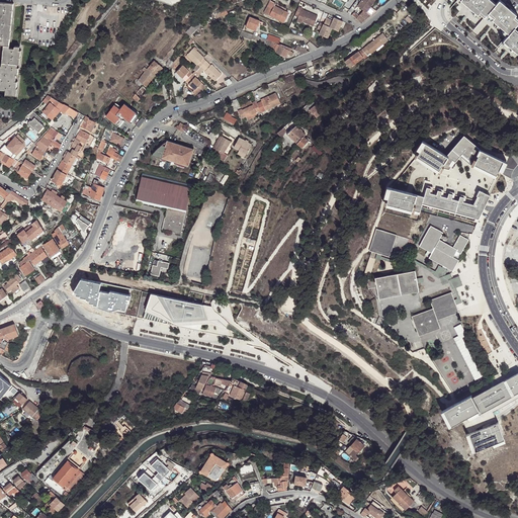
[(374,0),(361,0),(357,5),(363,10),(366,12),(374,0)]
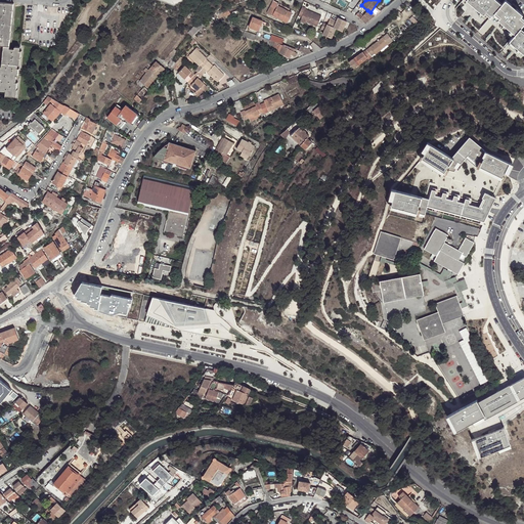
[(494,12),(496,10),(503,4),(497,0),(468,0),(483,13),(485,11),(487,10),(492,15),(494,12)]
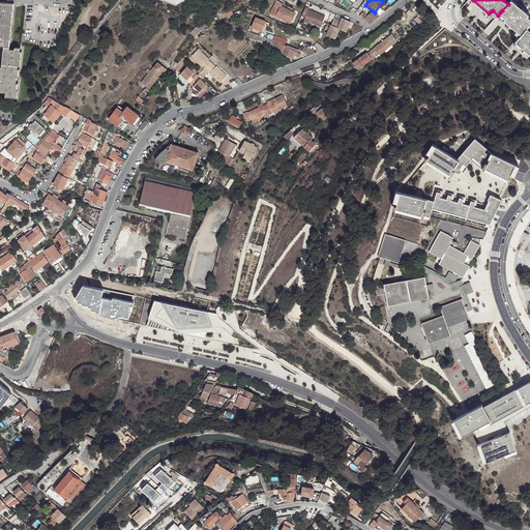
[(505,20),(522,33),(526,29),(527,27),(529,23),(529,21),(526,18),(527,16),(529,13),(512,0),(511,0),(508,4),(502,10),(507,16),(506,18),(504,19),(505,20)]
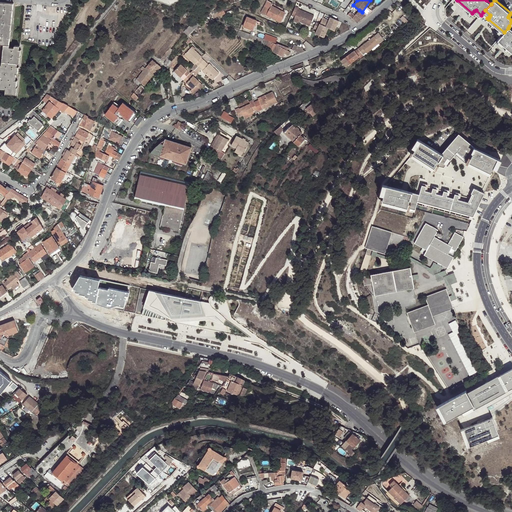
[(261,12),(267,15),(271,6),(272,3),(267,1),(261,12)]
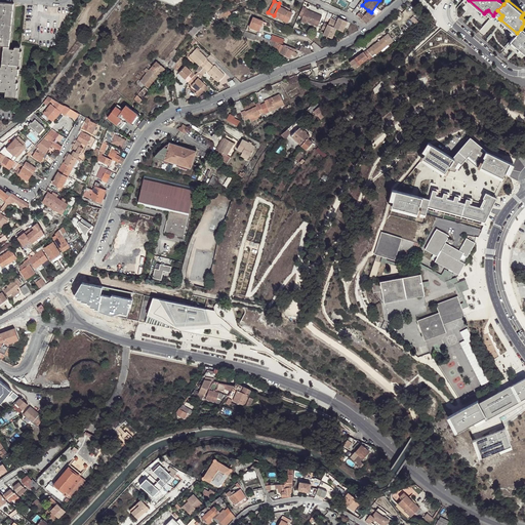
[(0,45),(4,46),(10,47),(12,47),(16,4),(0,2),(0,45)]
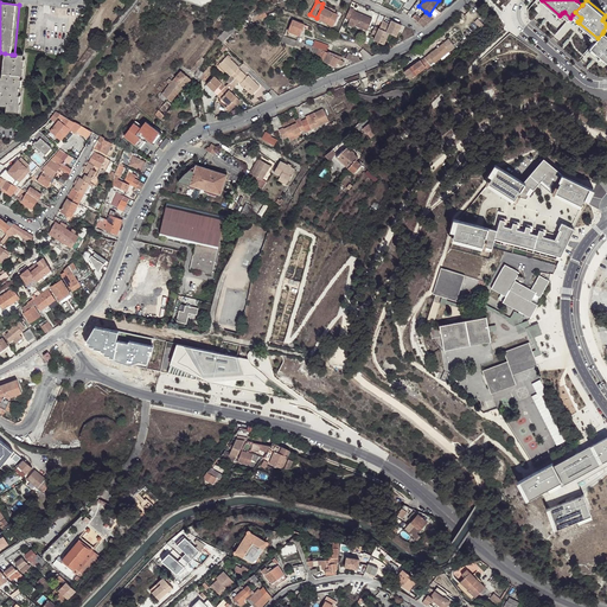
[(321,7),(317,18),(327,23),(332,12),(321,7)]
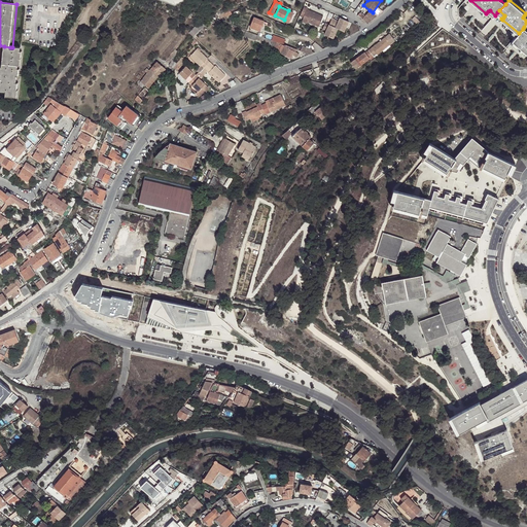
[(307,8),(304,7),(300,16),(304,18),(303,19),(309,21),(308,22),(318,27),(323,16),(307,10),(307,8)]
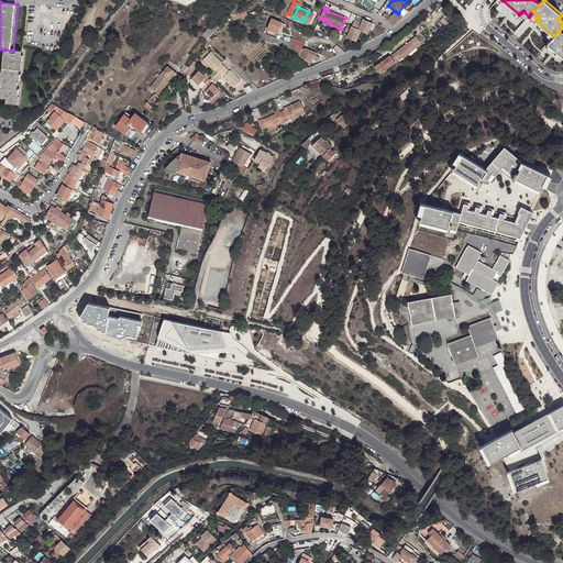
[(395,11),(387,20),(393,24),(403,17),(398,13),(395,11)]
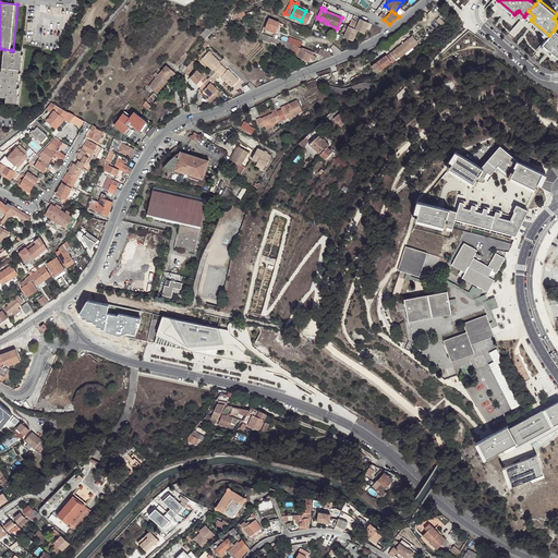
[(351,20),(349,26),(346,33),(344,37),(353,41),(358,31),(364,34),(368,23),(360,19),(358,23),(351,20)]
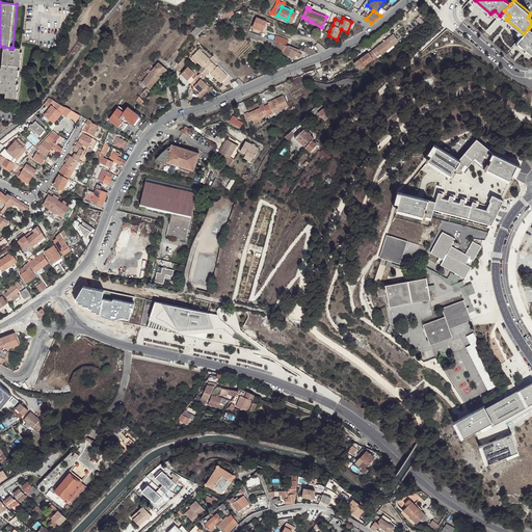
[(266,33),(270,23),(260,19),(256,29),(266,33)]
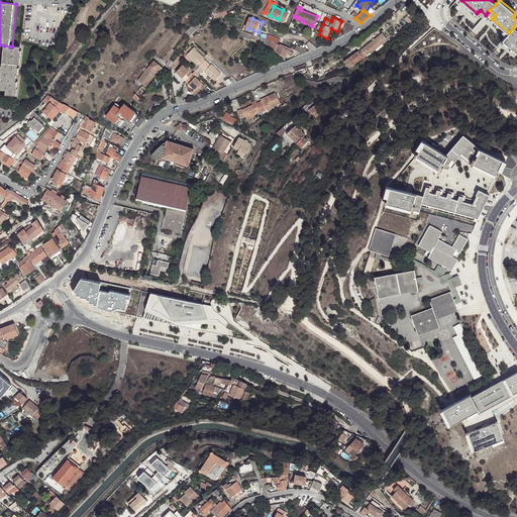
[(186,31),(190,35),(201,24),(197,20),(186,31)]
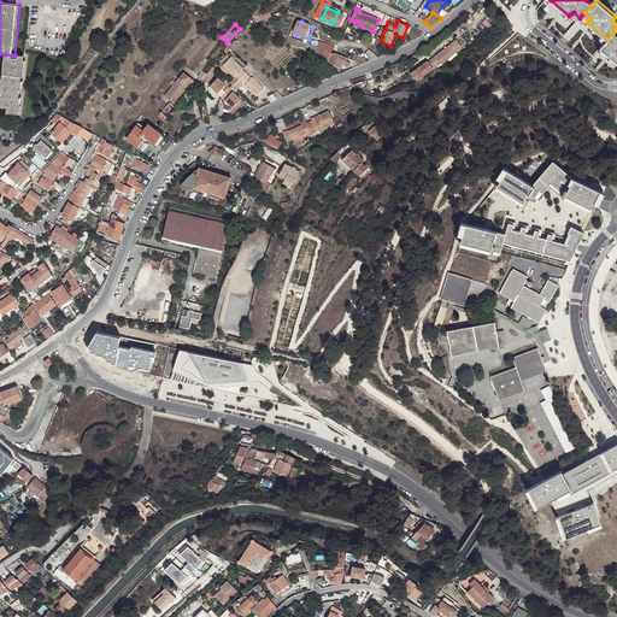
[(600,47),(616,60),(616,39),(612,34),(607,39),(600,47)]
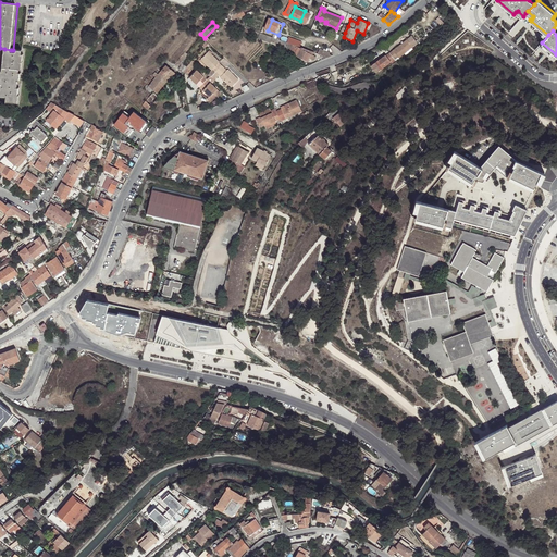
[(273,38),(260,34),(259,39),(272,44),(273,40),(273,38)]
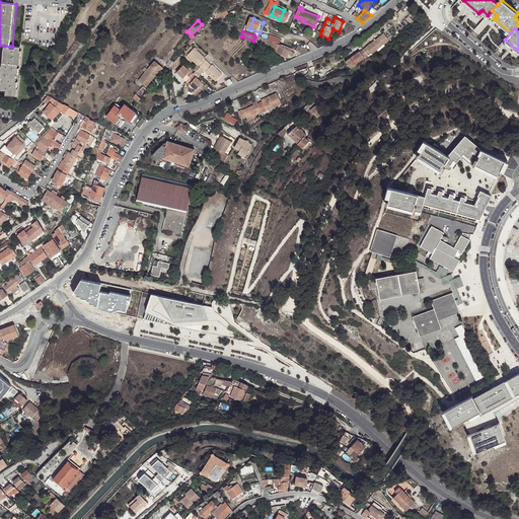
[(379,36),(385,44),(389,41),(384,33),(379,36)]
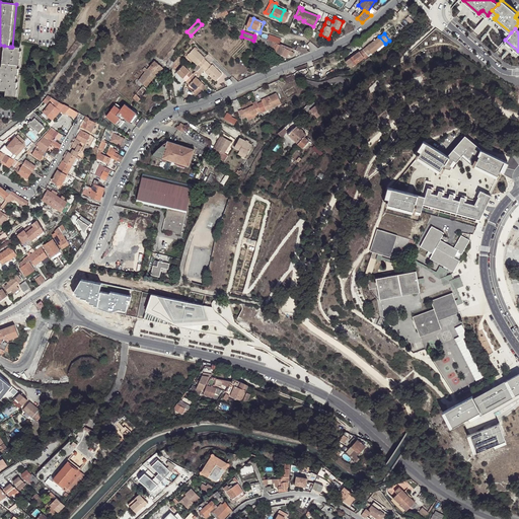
[(282,40),(270,34),(269,40),(281,44),(282,40)]
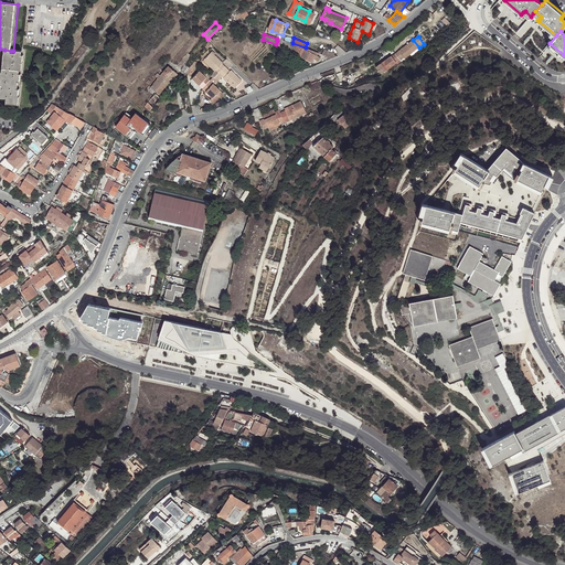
[(419,48),(413,40),(392,55),(391,55),(382,62),(387,68),(396,62),(400,60),(401,60),(404,57),(404,59),(419,48)]
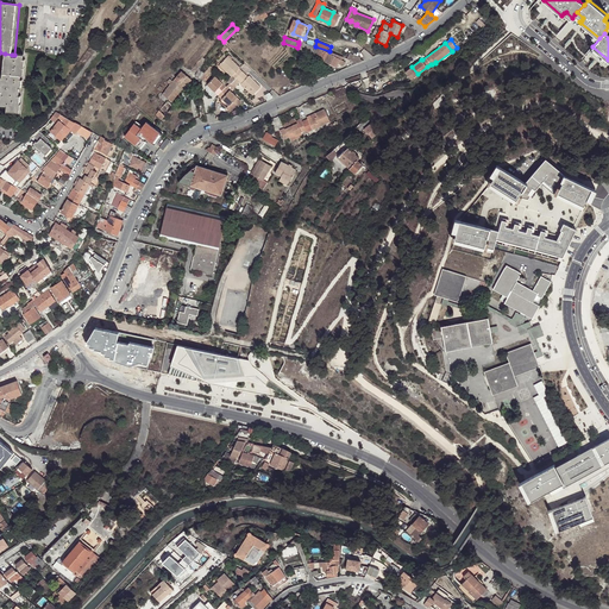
[(318,58),(321,50),(315,48),(313,46),(312,49),(311,55),(318,58)]
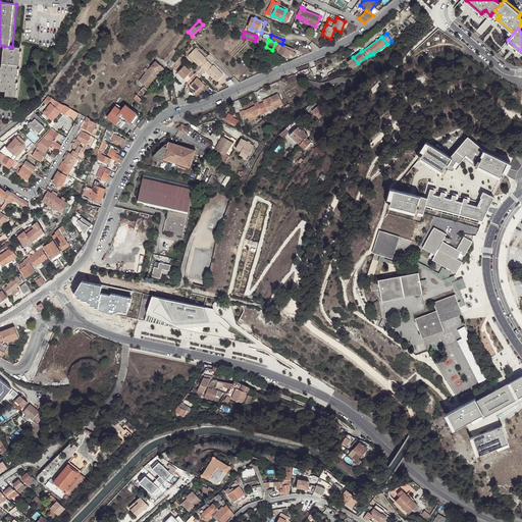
[(291,54),(293,51),(282,47),(278,44),(274,50),(289,58),(291,54)]
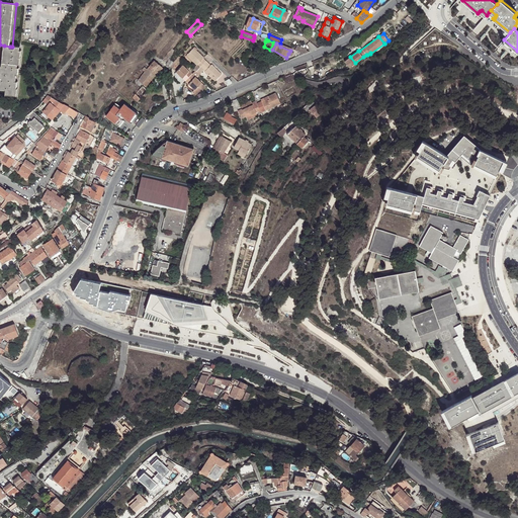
[(0,74),(0,89),(7,90),(6,95),(17,96),(18,88),(18,81),(16,81),(17,75),(19,75),(20,68),(18,68),(18,65),(20,65),(22,51),(20,51),(20,48),(15,47),(15,50),(10,49),(10,47),(4,46),(2,66),(0,66),(0,72),(1,73),(1,75),(0,74)]
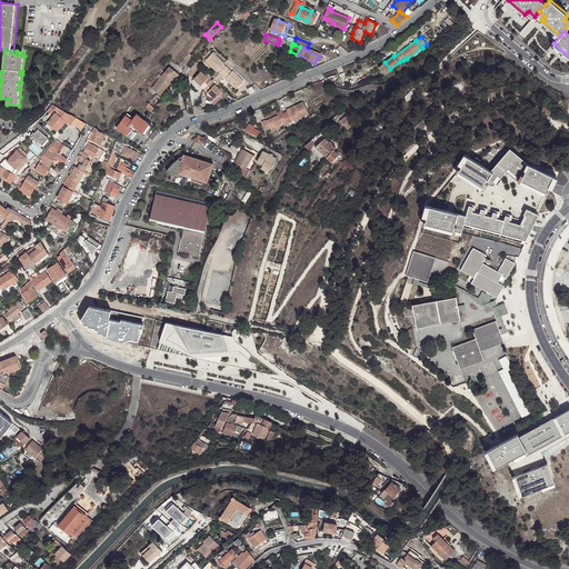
[(222,78),(228,71),(222,66),(222,65),(211,55),(203,62),(215,73),(216,72),(222,78)]
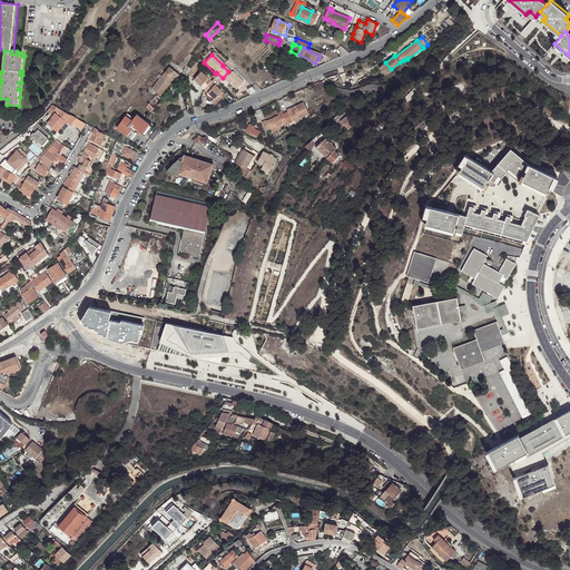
[(179,66),(182,68),(183,69),(184,68),(184,67),(189,59),(187,57),(180,65),(179,66)]
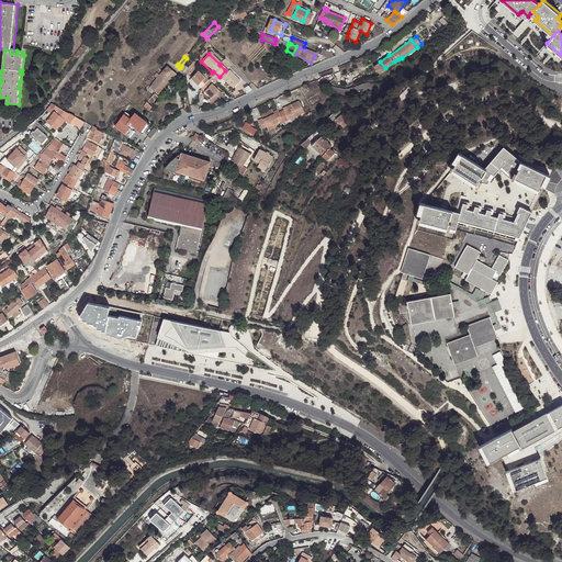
[(188,70),(190,68),(187,66),(184,65),(182,68),(180,70),(184,74),(188,70)]
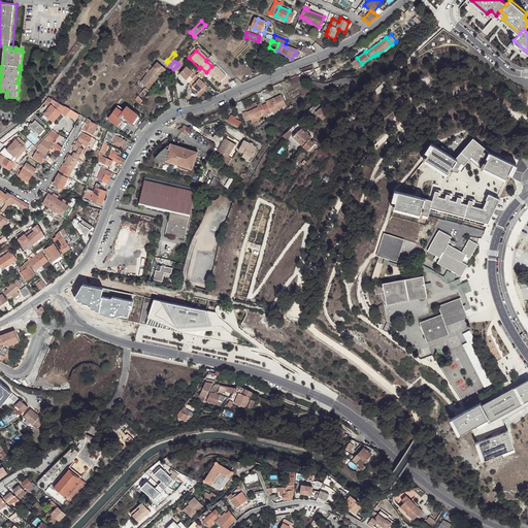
[(147,73),(155,80),(166,69),(161,65),(159,62),(154,67),(151,70),(147,73)]
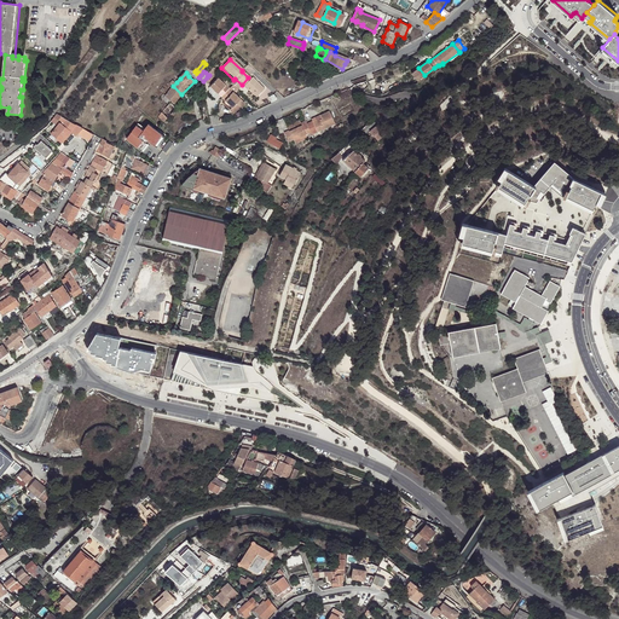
[(264,91),(252,79),(243,87),(256,98),(264,91)]
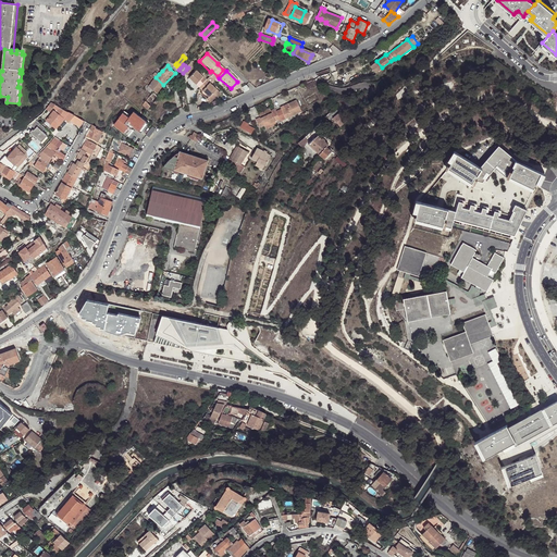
[(192,83),(196,87),(210,99),(217,91),(196,73),(189,81),(192,83)]
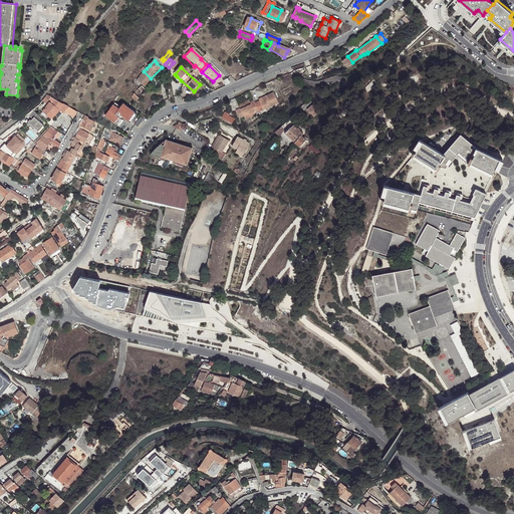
[(149,80),(151,78),(144,71),(138,79),(142,82),(145,85),(149,80)]
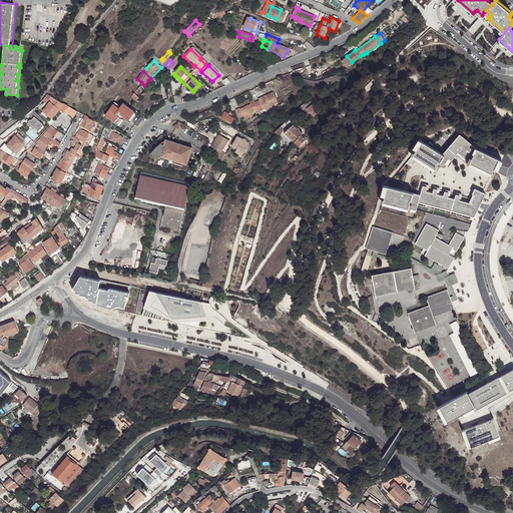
[(131,96),(136,101),(146,91),(141,86),(131,96)]
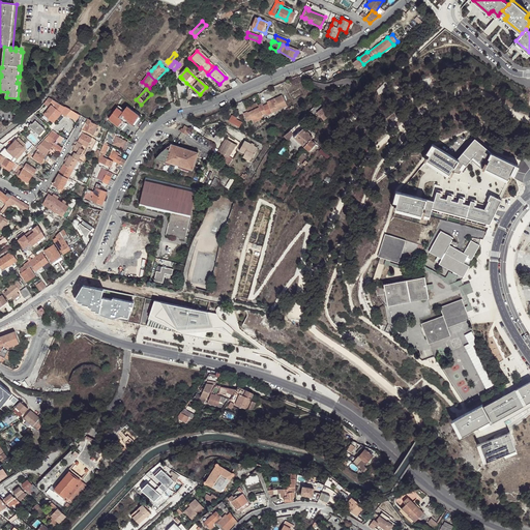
[(265,109),(267,113),(268,115),(289,106),(284,94),(275,98),(277,101),(270,105),(269,104),(264,106),(265,109)]
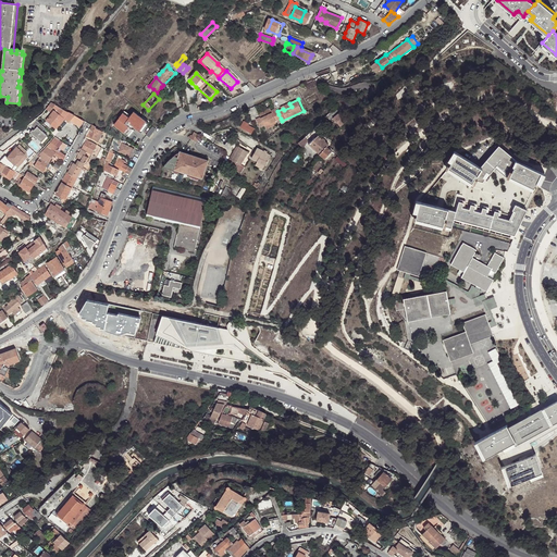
[(51,102),(47,109),(50,111),(53,107),(56,104),(51,102)]
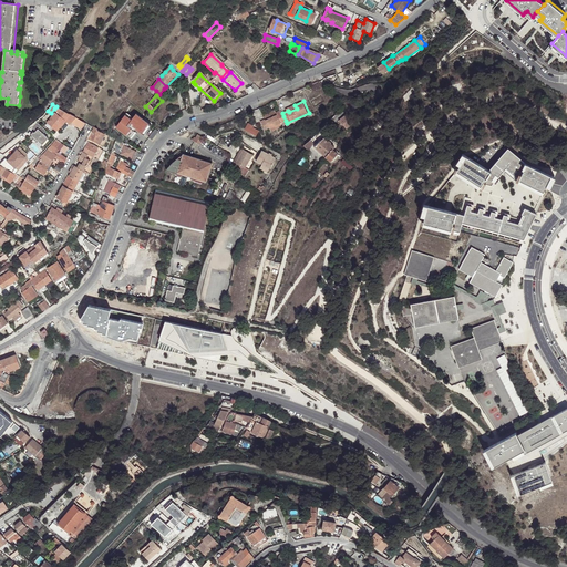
[(57,106),(54,109),(63,115),(66,112),(57,106)]
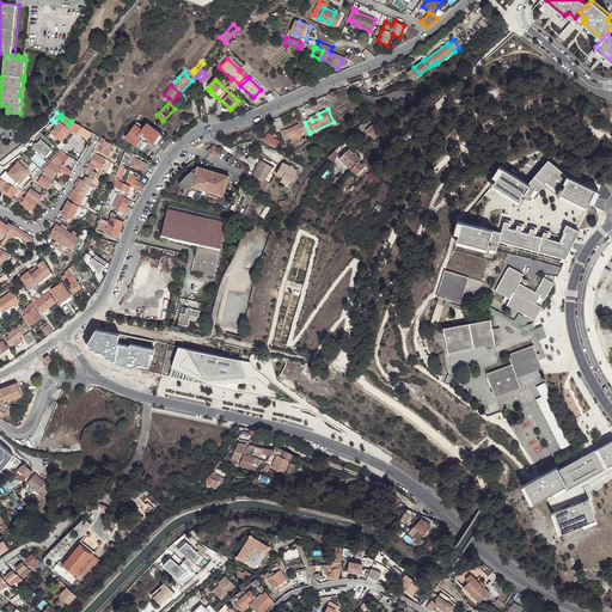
[(72,121),(68,124),(66,127),(71,130),(77,123),(74,122),(72,121)]
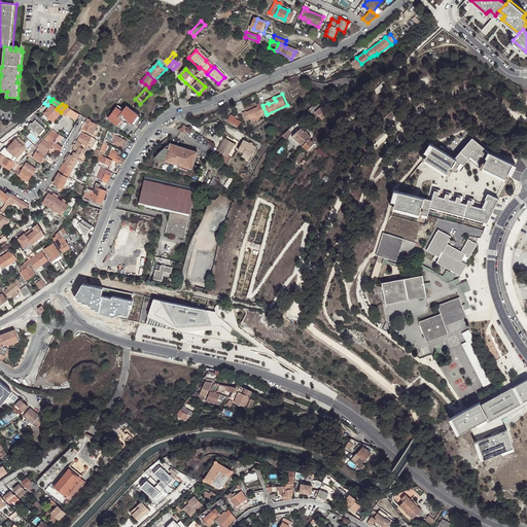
[(61,112),(57,109),(51,105),(44,113),(54,120),(61,112)]
